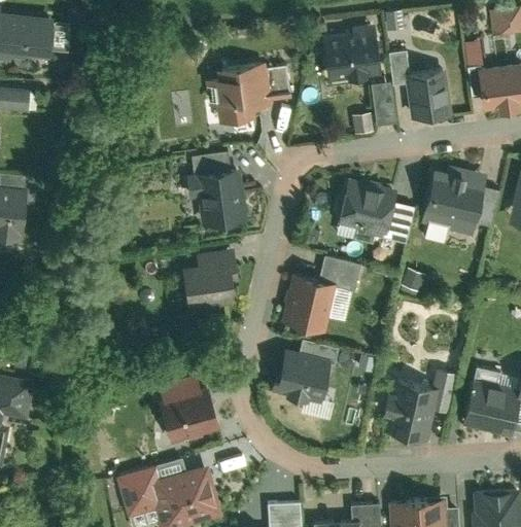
[(520,2),(492,4),(493,30),(520,28),(520,2)]
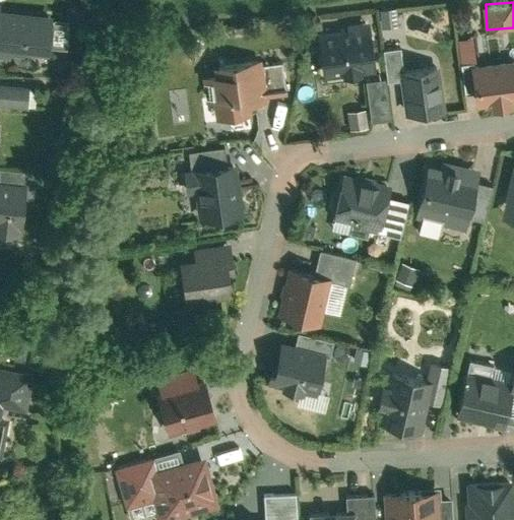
[(48,53),(51,15),(1,12),(1,5),(0,4),(0,56),(6,57),(6,53),(22,54),(22,51),(48,53)]
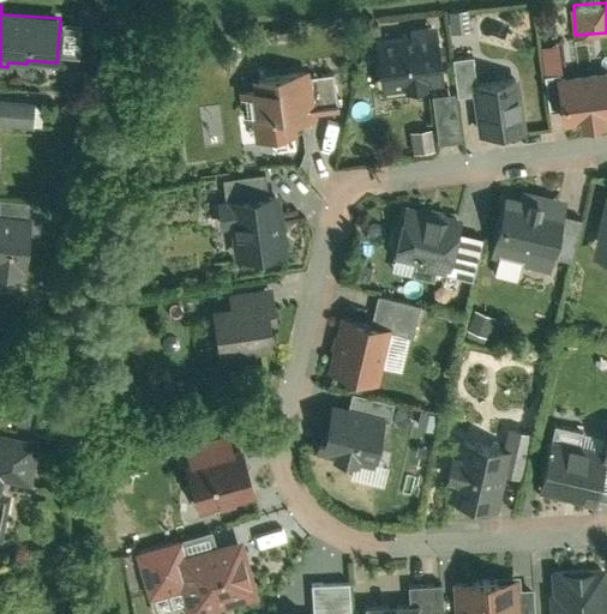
[(473,37),(469,11),(449,13),(452,40),(473,37)]
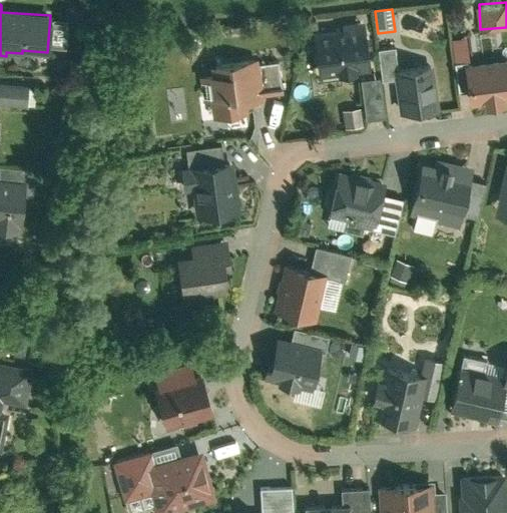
[(315,32),(321,78),(370,71),(366,41),(370,41),(367,20),(343,23),(344,29),(315,32)]
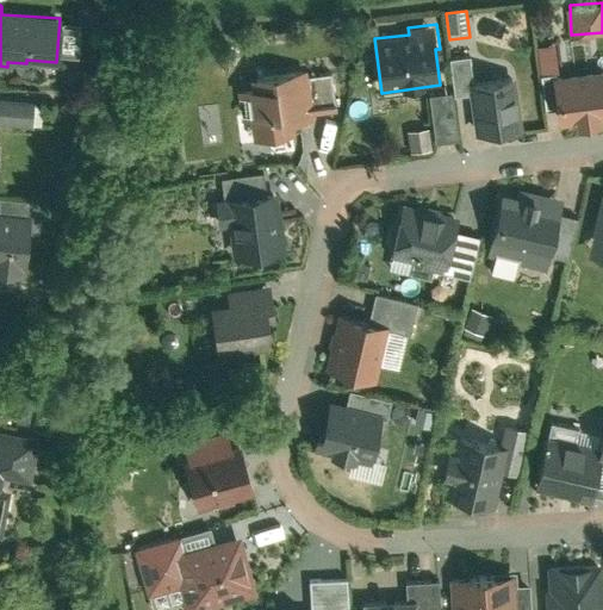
[(542,50),(545,62),(558,61),(555,49),(542,50)]
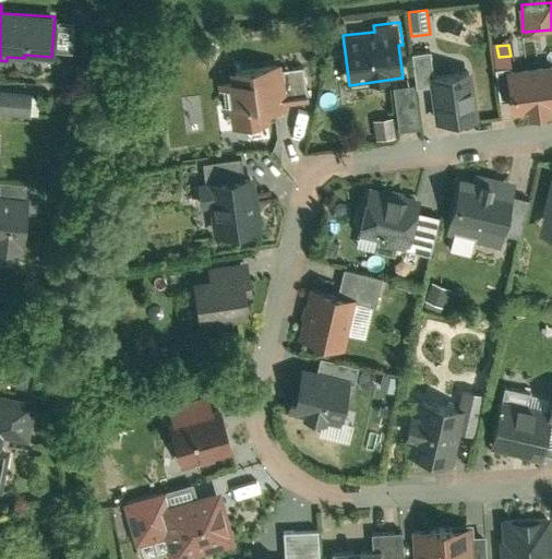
[(416,90),(431,87),(429,76),(434,76),(431,52),(411,55),(416,90)]
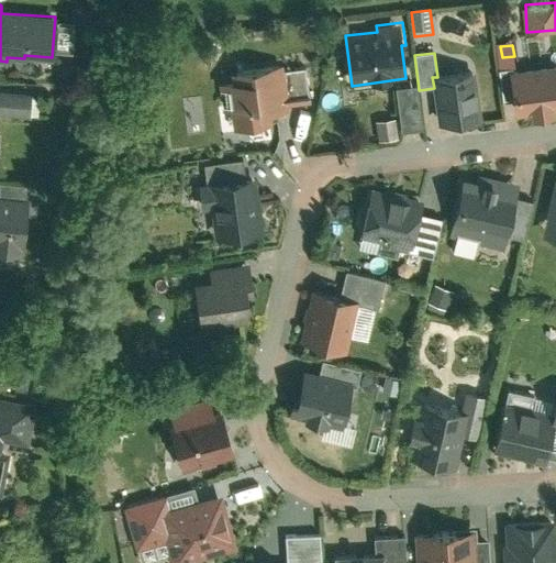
[(555,66),(510,73),(516,117),(531,114),(532,118),(553,114),(553,111),(555,110),(555,66)]
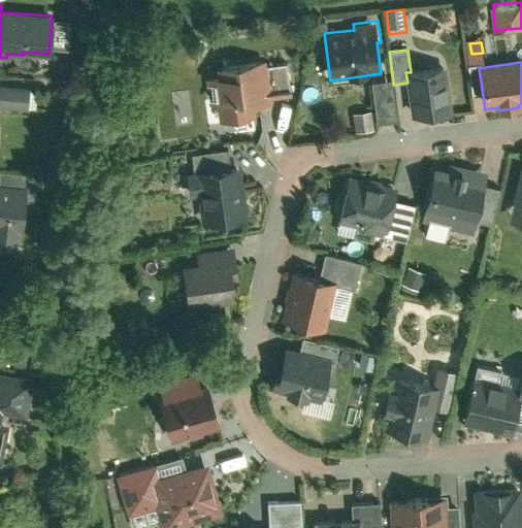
[(266,68),(265,64),(217,71),(218,77),(206,79),(210,104),(217,103),(220,124),(256,119),(254,109),(271,107),(271,101),(292,98),(287,65),(266,68)]
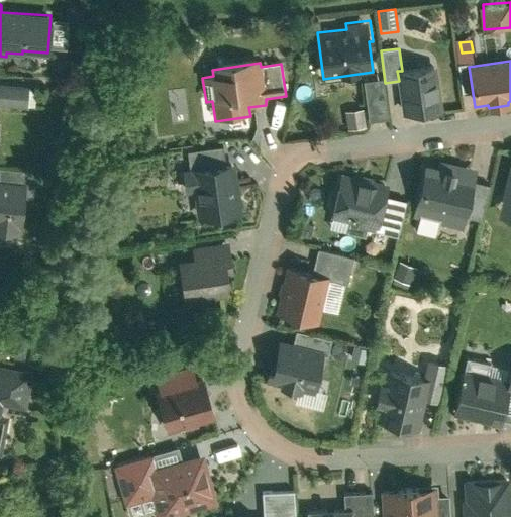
[(402,71),(397,71),(399,81),(403,114),(420,111),(421,116),(442,113),(441,106),(444,105),(438,65),(402,71)]
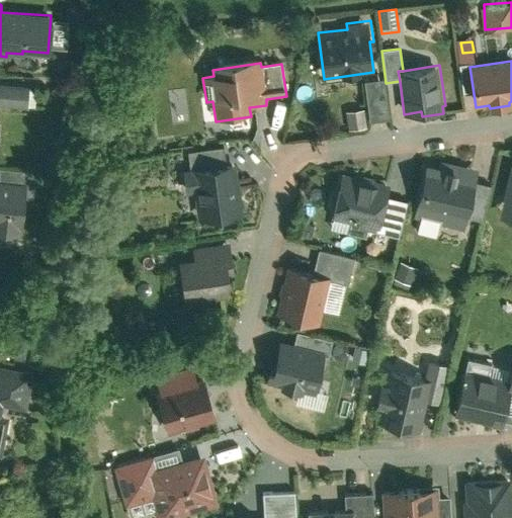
[(381,75),(362,78),(369,118),(389,115),(381,75)]
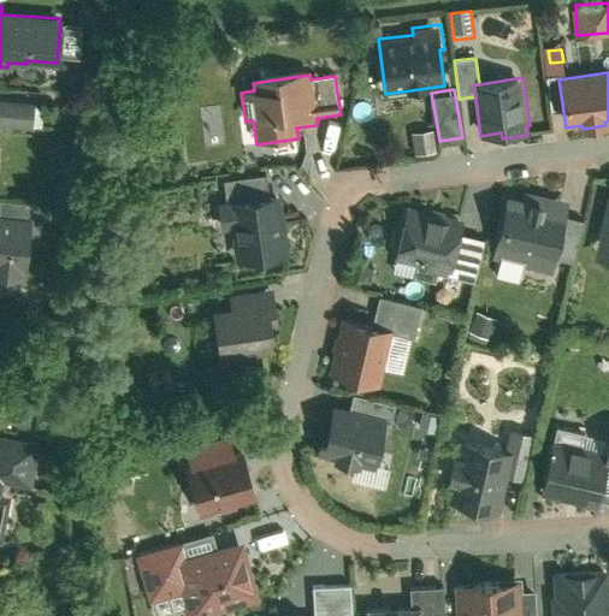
[(0,98),(0,122),(34,123),(34,99),(0,98)]
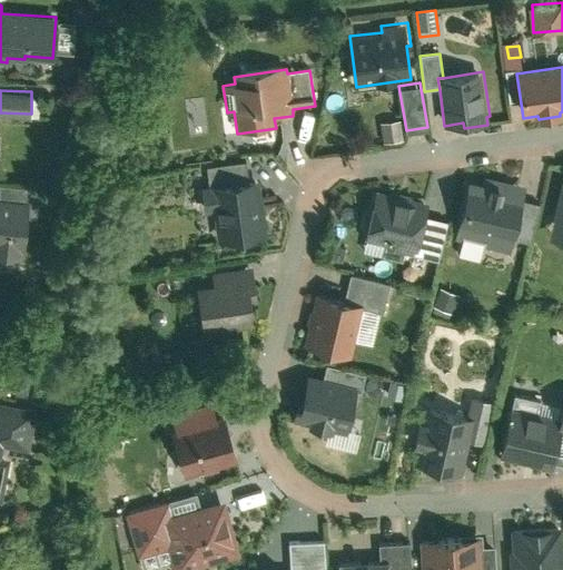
[(401,123),(381,126),(384,146),(404,143),(401,123)]
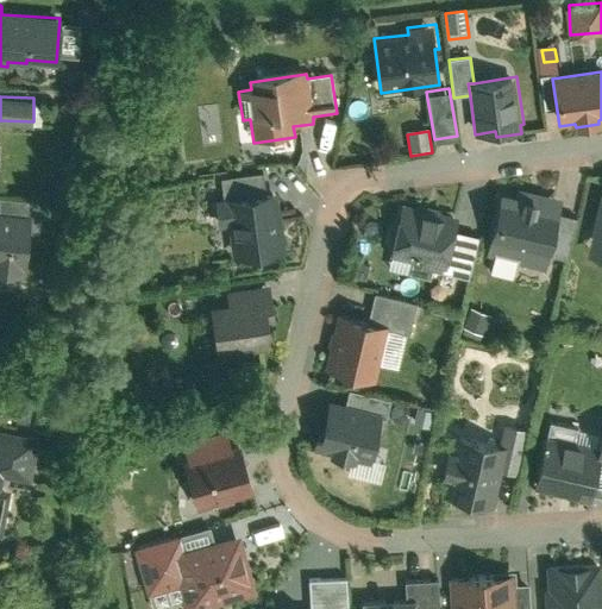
[(223,179),(225,203),(267,198),(264,174),(223,179)]
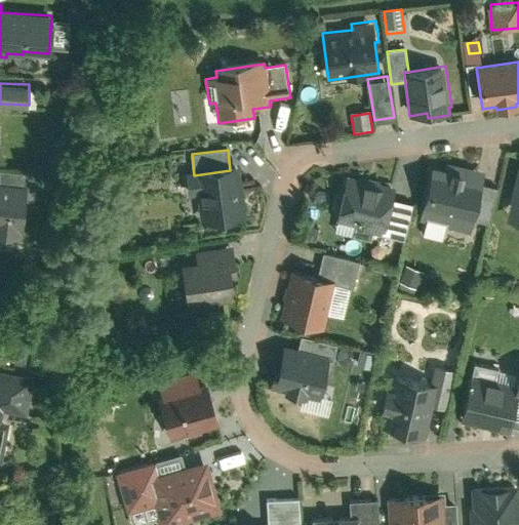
[(481,187),(484,171),(447,163),(445,171),(432,168),(420,223),(470,234),(473,223),(481,187)]
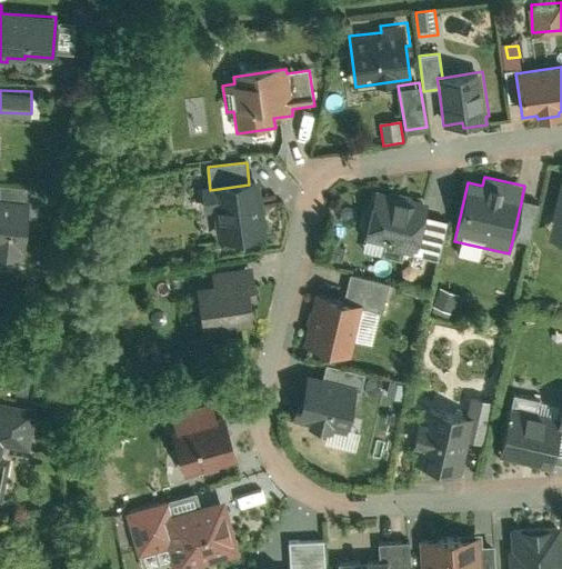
[(267,237),(260,183),(249,185),(210,190),(201,191),(204,215),(213,213),(218,243),(267,237)]
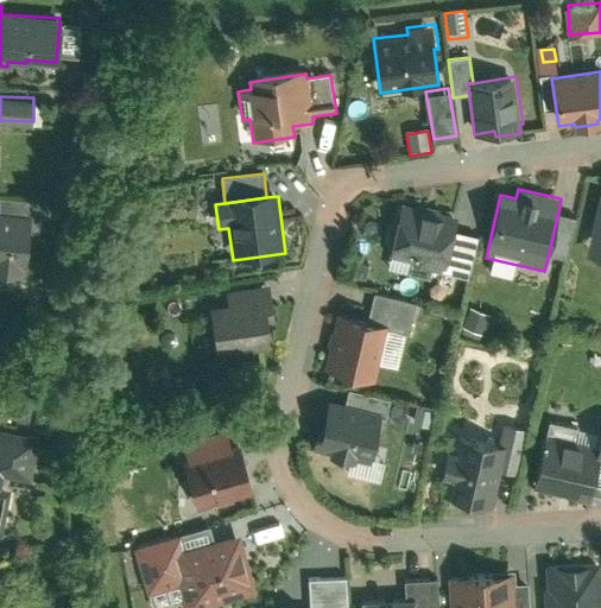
[(0,214),(29,216),(27,232),(37,233),(39,204),(0,200),(0,214)]
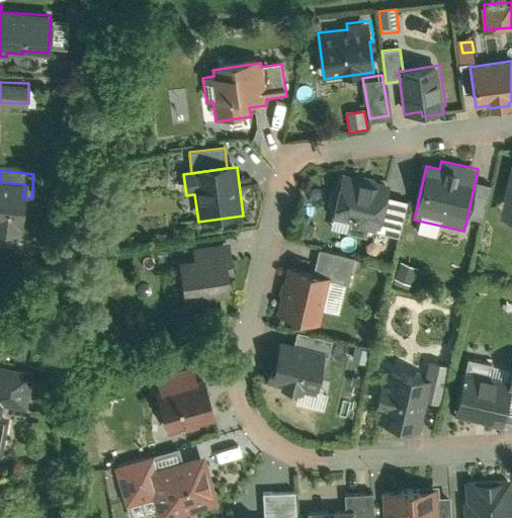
[(389,185),(341,175),(332,219),(375,229),(379,230),(386,197),(389,185)]
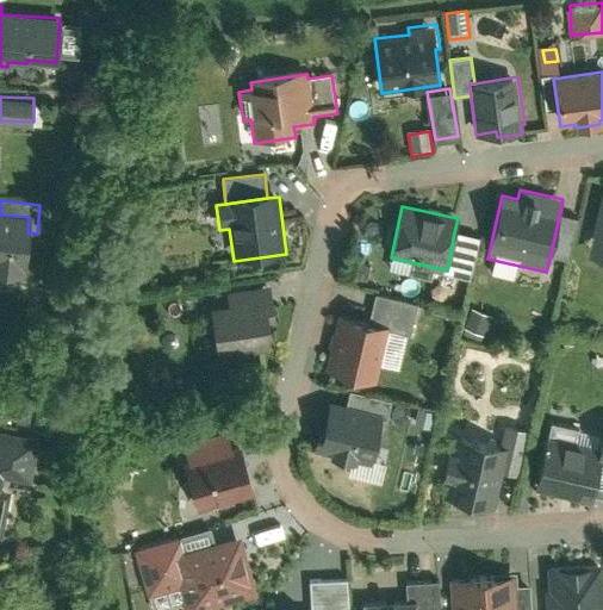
[(602,207),(590,256),(602,259),(602,207)]
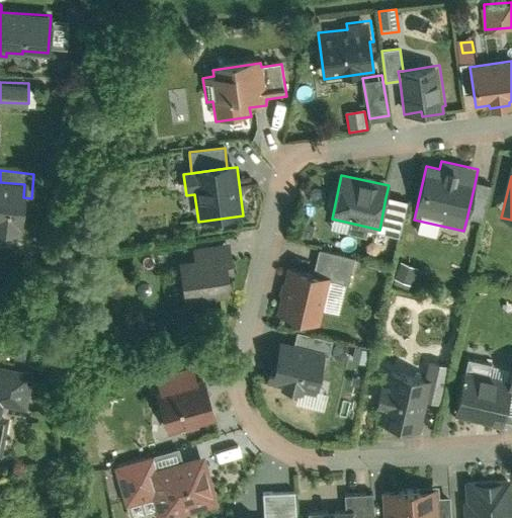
[(0,182),(0,231),(17,233),(18,226),(21,227),(23,197),(24,184),(0,182)]
